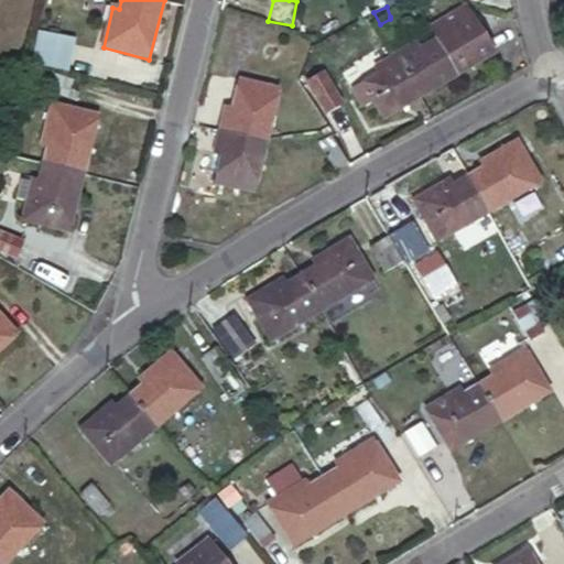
[(409,74),(421,95),(457,75),(495,54),(476,21),(468,26),(466,22),(449,18),(444,21),(438,36),(421,45),(418,40),(397,52),(409,74)]
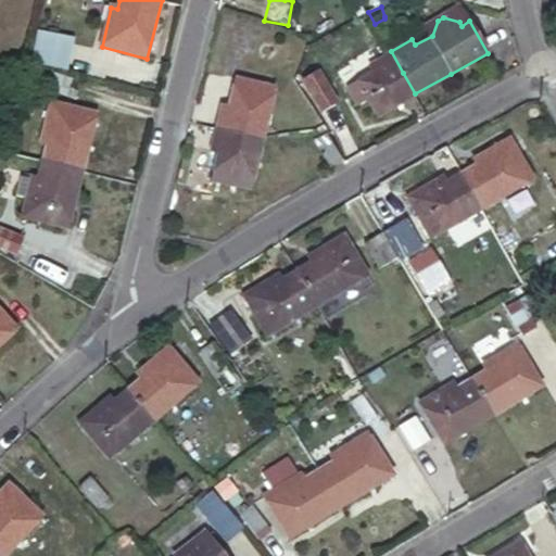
[(35,24),(26,55),(59,63),(66,32),(35,24)]
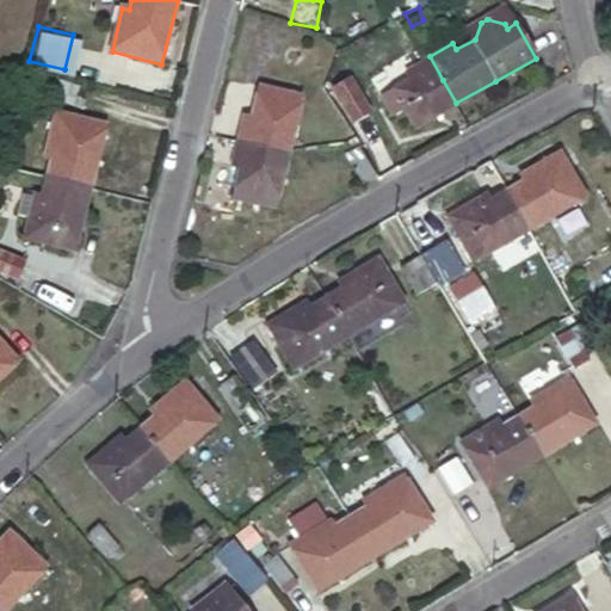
[(412,128),(456,103),(443,80),(430,56),(406,69),(409,75),(380,91),(390,112),(401,106),(412,128)]
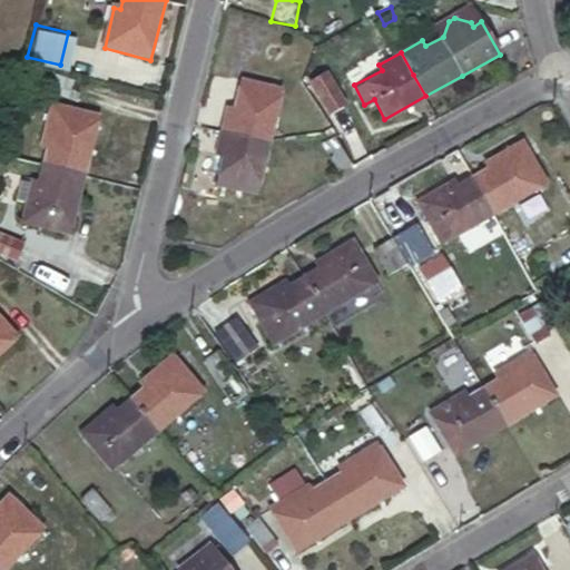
[(47,75),(42,89),(75,97),(79,82),(47,75)]
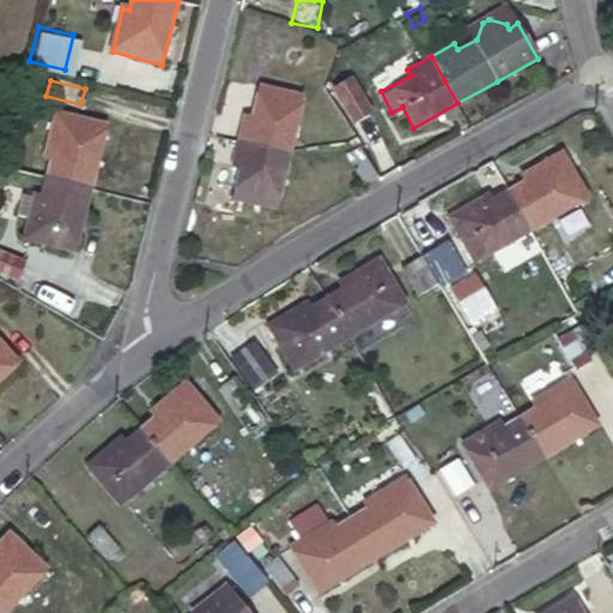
[(242,114),(236,138),(289,150),(301,92),(258,83),(249,116),(242,114)]
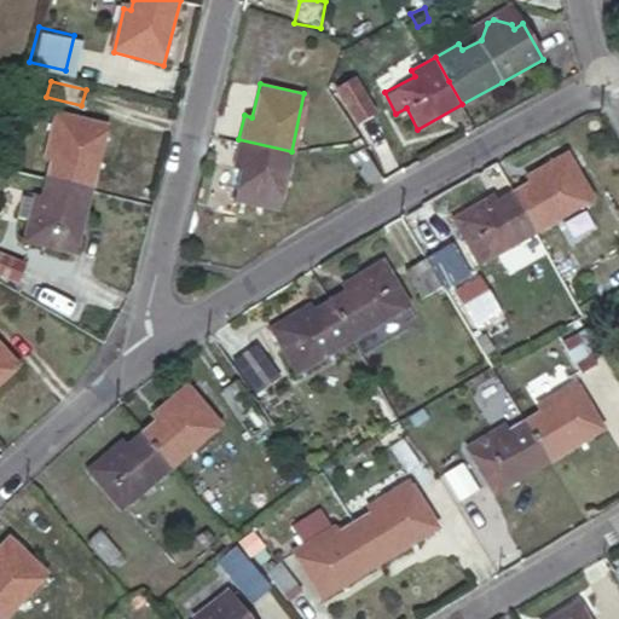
[(374,111),(357,122),(370,150),(389,139),(374,111)]
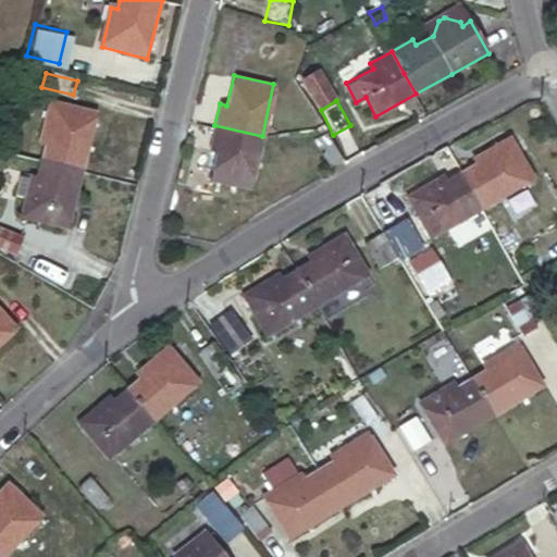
[(48,144),(42,161),(82,170),(96,112),(50,102),(40,141),(48,144)]
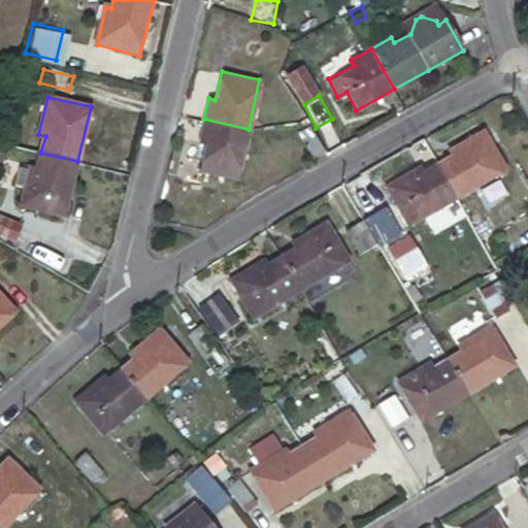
[(249,129),(203,119),(199,140),(205,142),(199,170),(237,178),(249,129)]
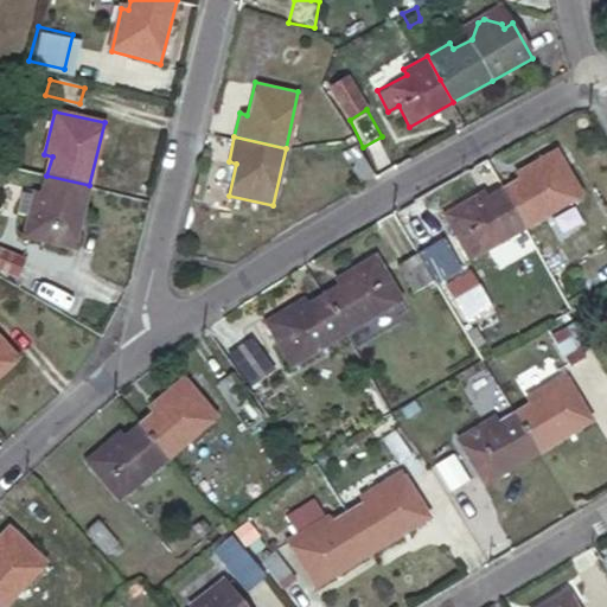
[(374,170),(358,144),(344,153),(359,179),(374,170)]
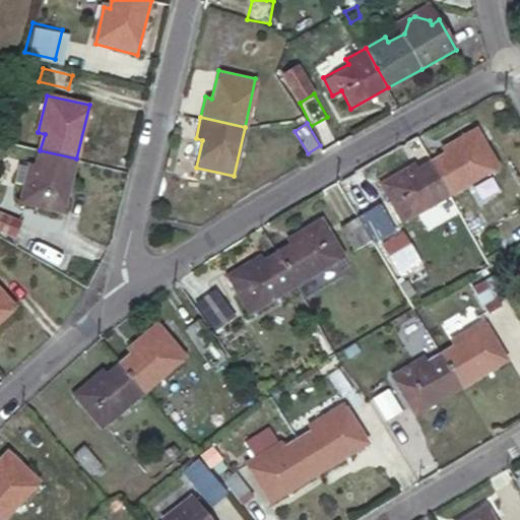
[(432,164),(450,196),(497,169),(474,129),(442,148),(446,155),(432,164)]
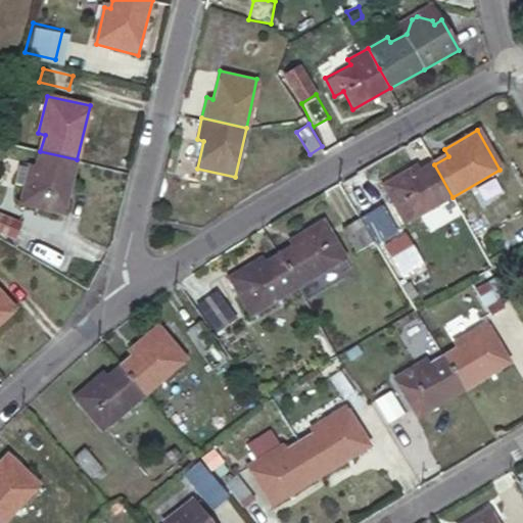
[(77,159),(40,151),(36,168),(31,167),(31,168),(26,185),(21,202),(63,214),(77,159)]
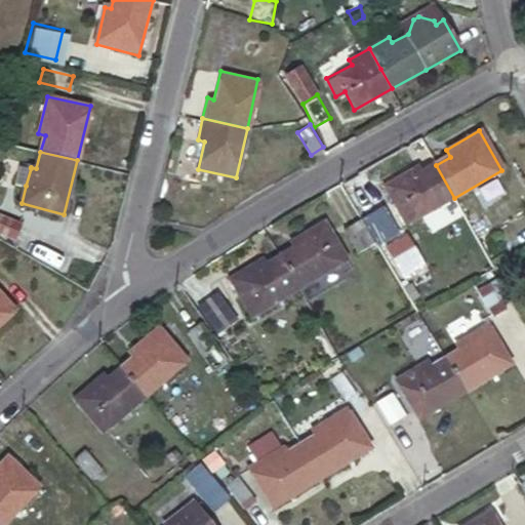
[(404,228),(454,198),(436,165),(418,176),(415,169),(381,188),(404,228)]
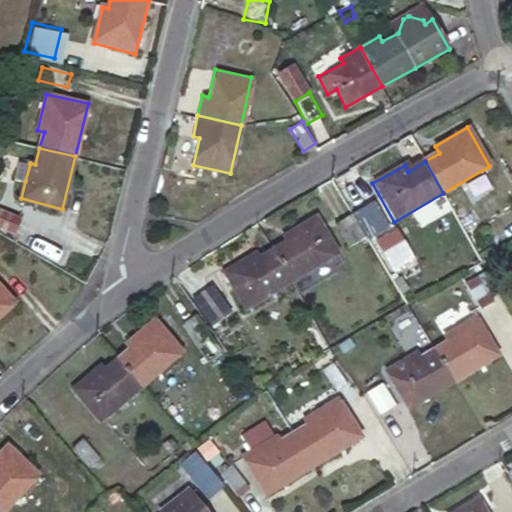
[(30,164),(20,162),(15,179),(25,181),(30,164)]
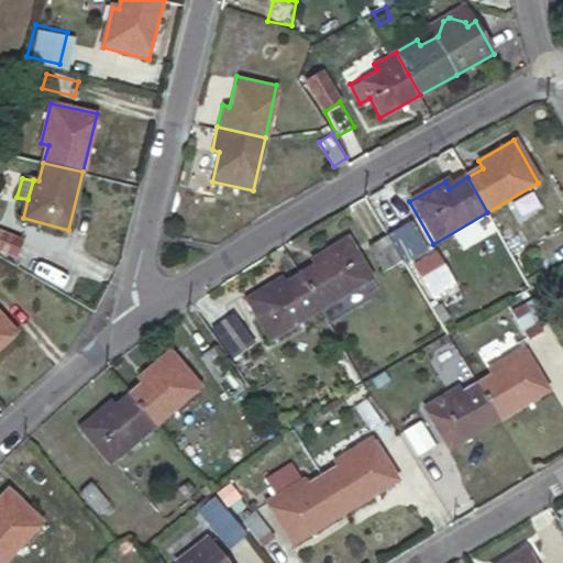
[(434,302),(449,293),(459,287),(438,252),(427,257),(412,231),(398,240),(434,302)]
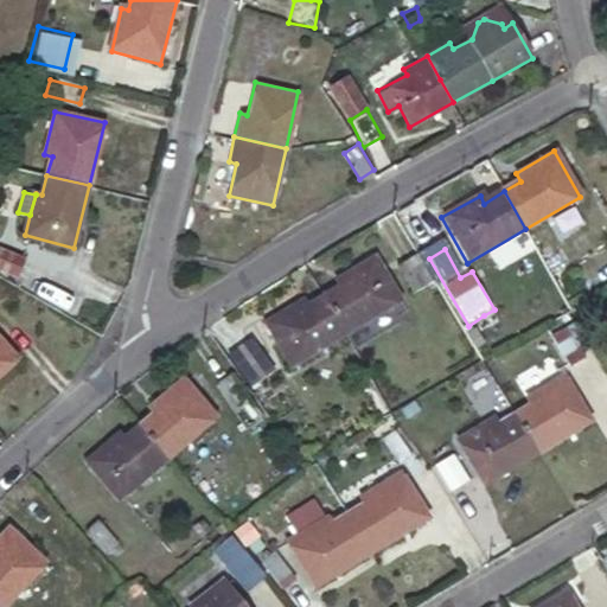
[(0,250),(0,269),(21,275),(26,256),(0,250)]
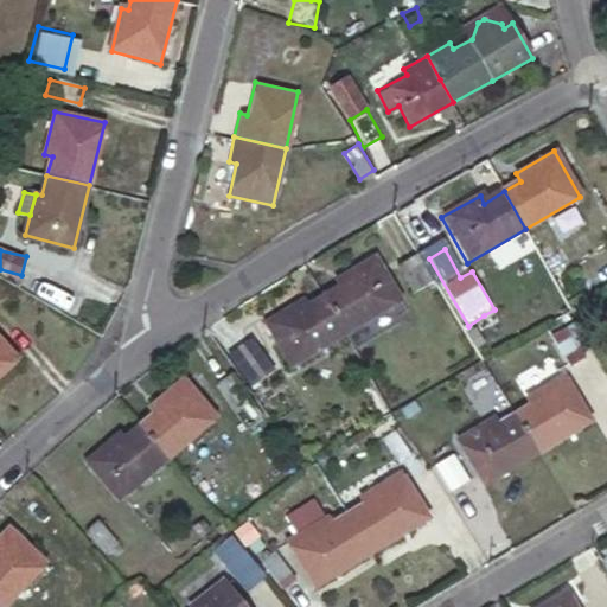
[(375,257),(320,291),(347,334),(401,304),(375,257)]
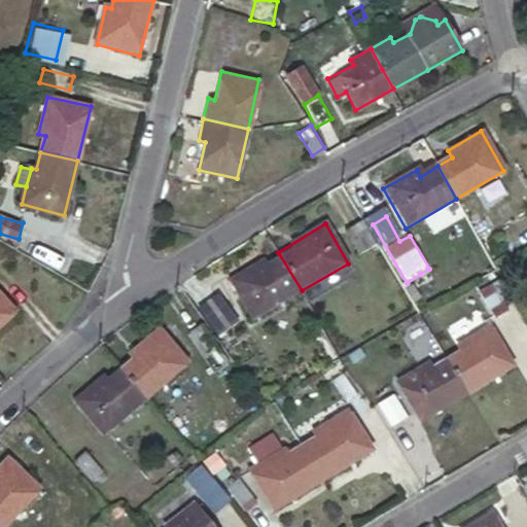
[(356,223),(343,232),(357,257),(372,248),(356,223)]
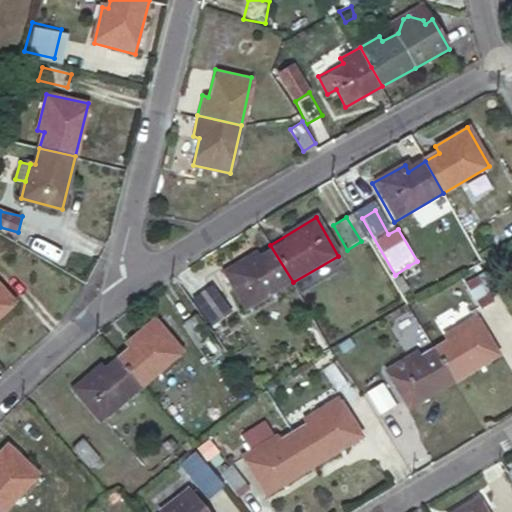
[(293,282),(270,245),(223,272),(245,310),(293,282)]
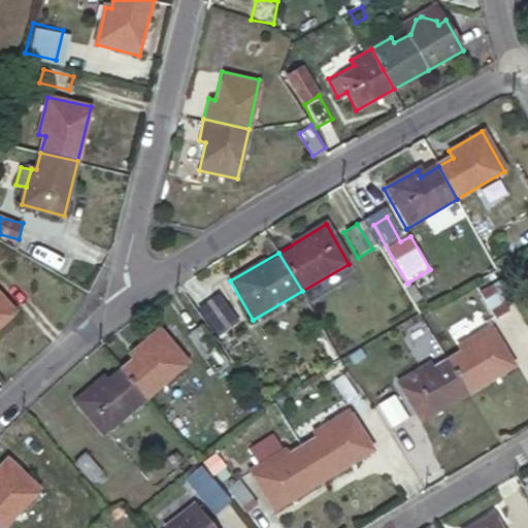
[(509,256),(494,264),(498,270),(514,261),(509,256)]
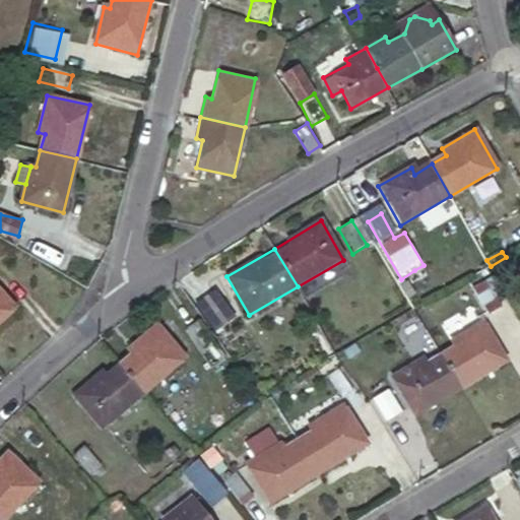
[(429,295),(414,270),(401,279),(414,302),(429,295)]
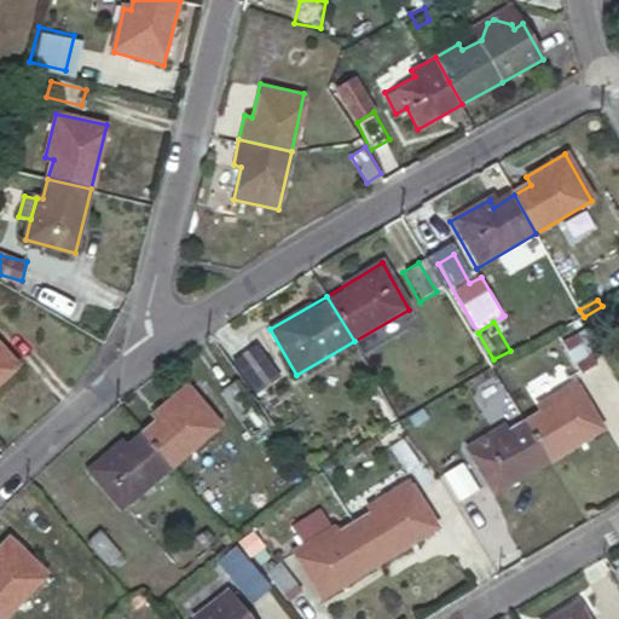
[(580,335),(566,343),(583,375),(597,366),(580,335)]
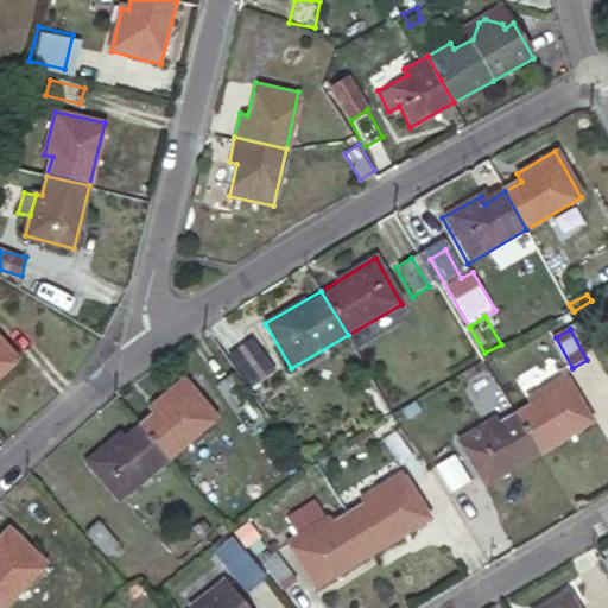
[(0,375),(19,359),(0,339),(0,375)]
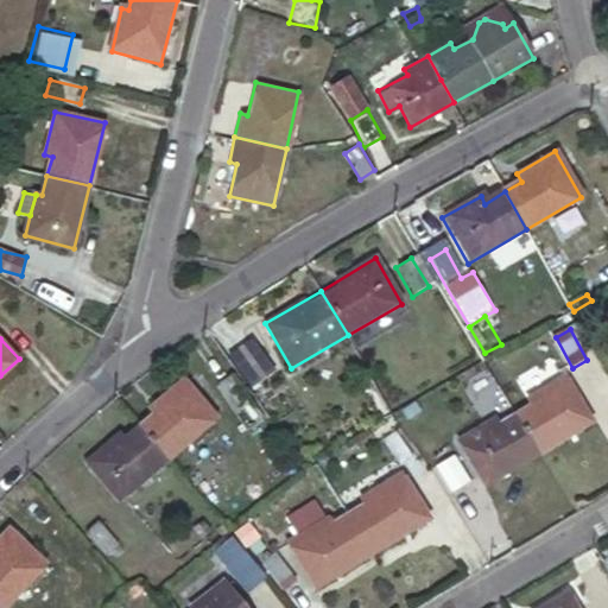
[(255,340),(233,355),(251,380),(272,365),(255,340)]
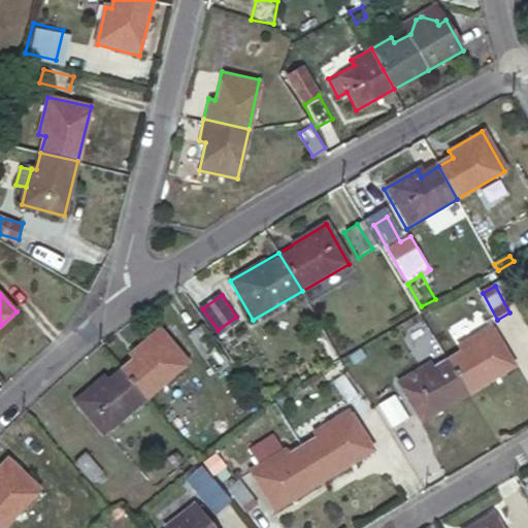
[(448,361),(467,394),(514,366),(492,328),(458,348),(462,354),(448,361)]
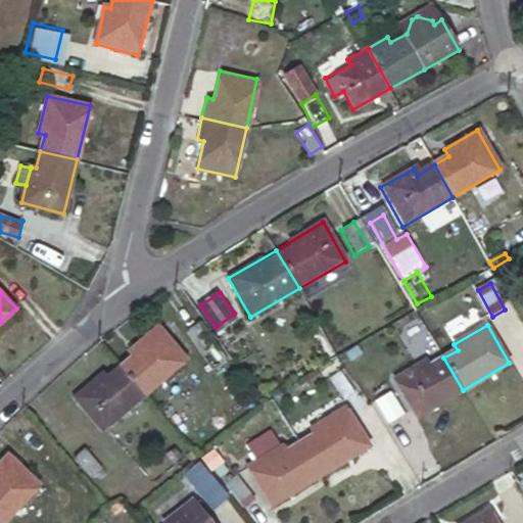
[(119,366),(142,394),(184,359),(156,326),(128,349),(132,354),(119,366)]
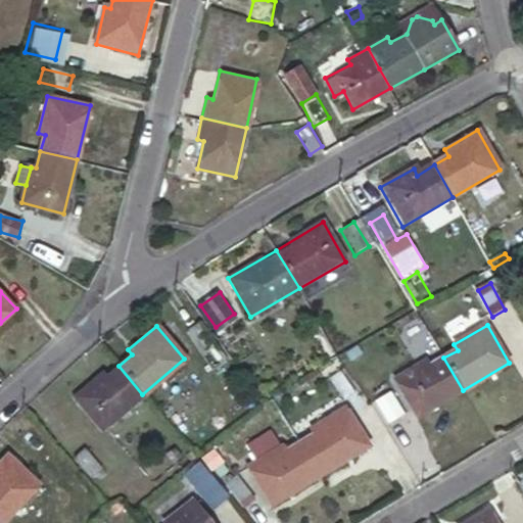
[(418,418),(463,390),(443,358),(429,366),(426,362),(396,379),(418,418)]
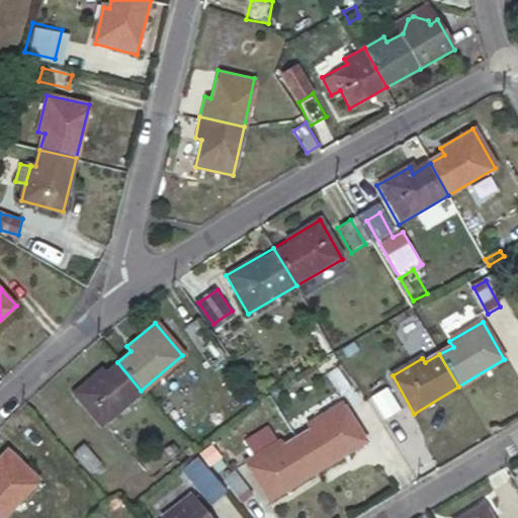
[(102,424),(141,391),(117,362),(107,370),(102,365),(73,390),(102,424)]
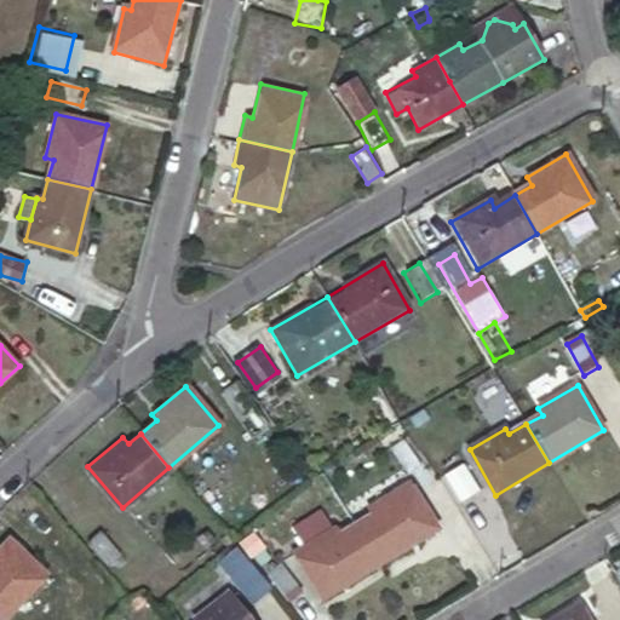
[(406,437),(391,446),(408,474),(423,465),(406,437)]
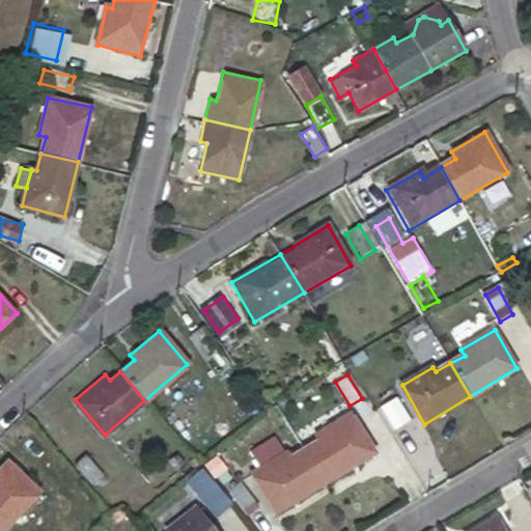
[(396,397),(384,406),(398,429),(411,422),(396,397)]
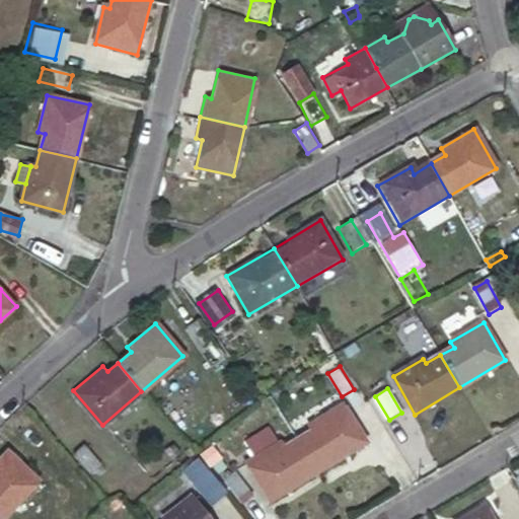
[(296,440),(317,472),(366,444),(343,405),(305,427),(308,433),(296,440)]
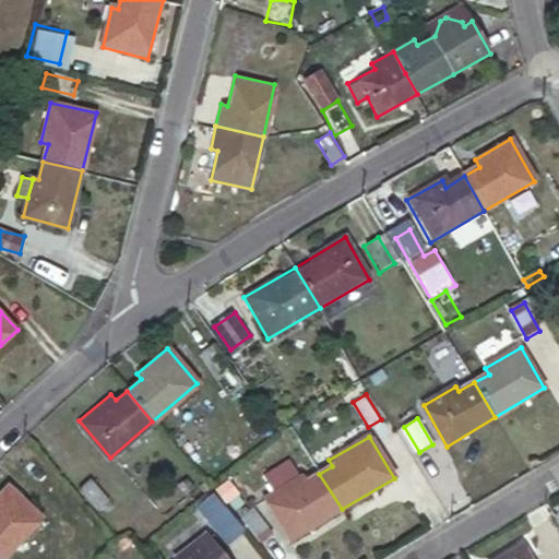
[(288,540),(342,509),(319,474),(305,482),(301,477),(264,498),(288,540)]
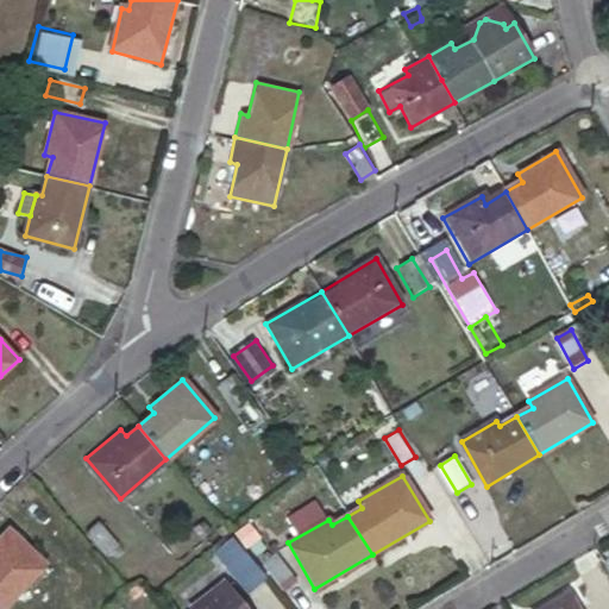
[(99,521),(87,531),(104,553),(117,542),(99,521)]
